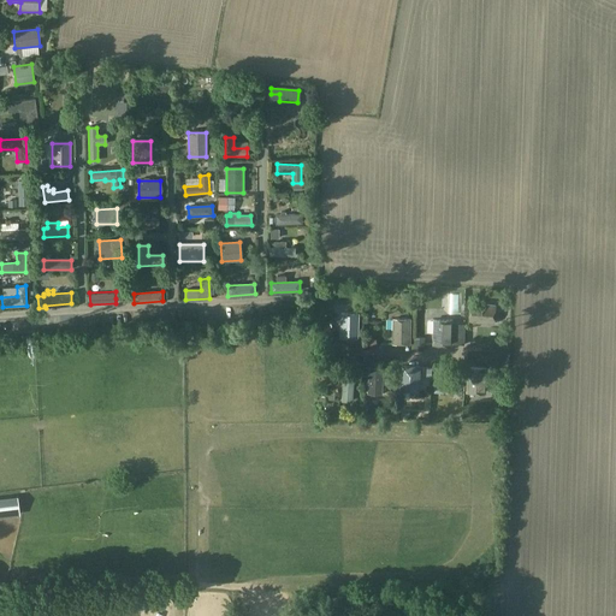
[(471,321),(495,324),(496,306),(472,304),(471,321)]
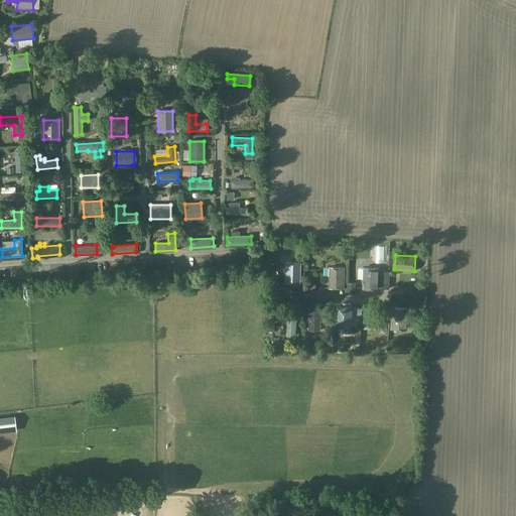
[(286,283),(300,283),(301,263),(286,263),(286,283)]
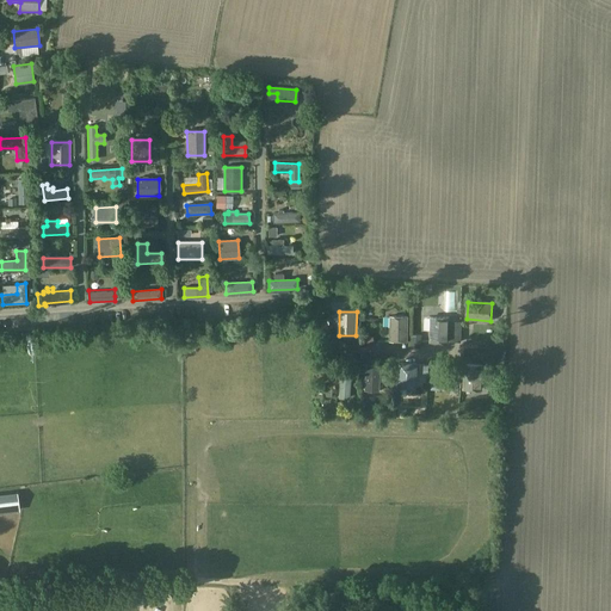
[(390,316),(390,340),(408,341),(408,318),(390,316)]
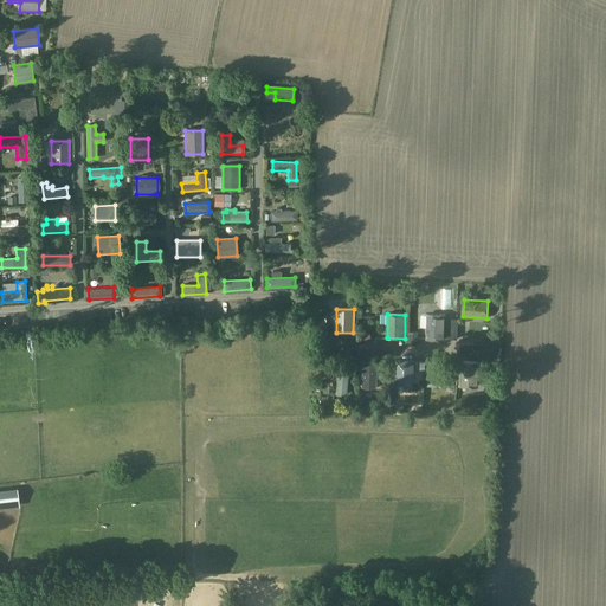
[(429,339),(445,340),(446,316),(429,315),(429,339)]
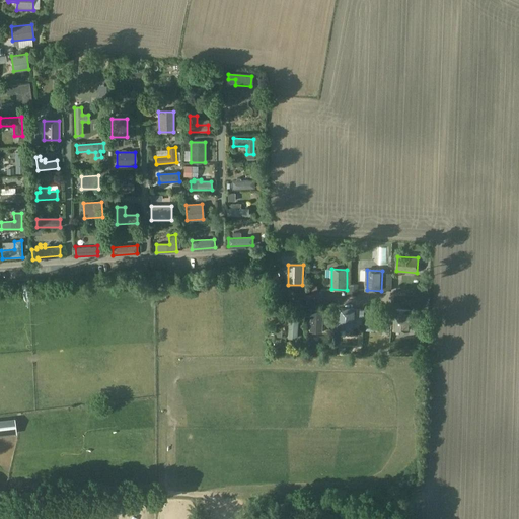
[(339,329),(350,329),(351,330),(354,330),(354,329),(355,326),(354,326),(355,309),(340,309),(339,329)]
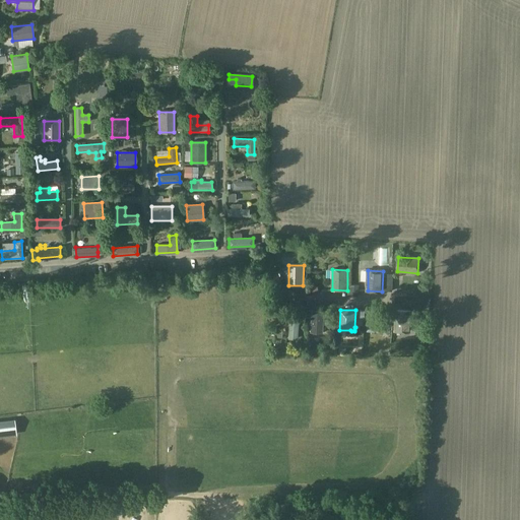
[(375,332),(376,319),(385,319),(385,312),(370,311),(368,331),(375,332)]
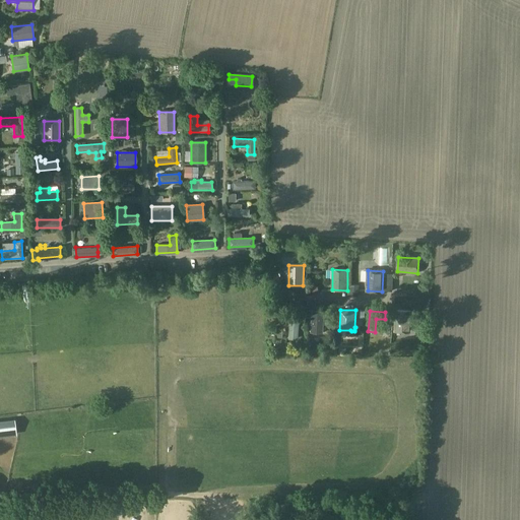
[(397,311),(395,331),(410,332),(411,311),(397,311)]
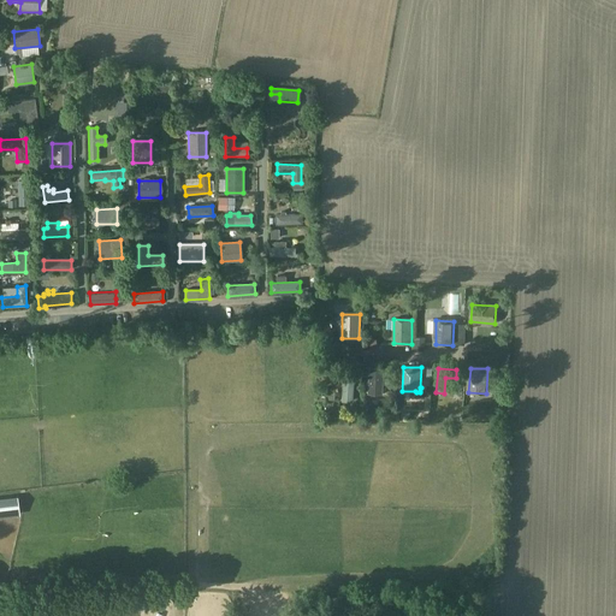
[(385,369),(369,369),(368,394),(384,395),(385,369)]
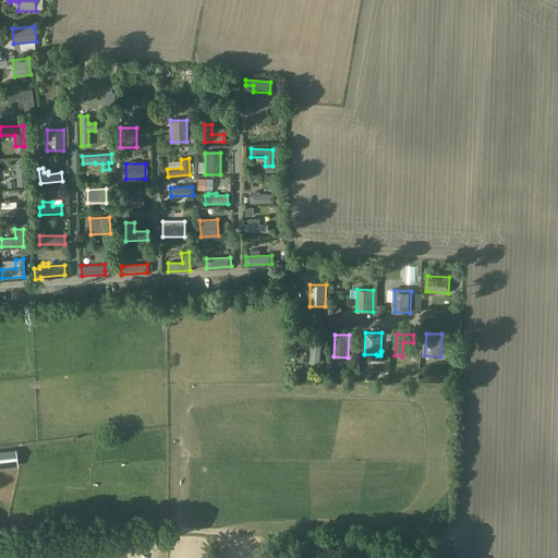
[(312,338),(311,364),(320,365),(323,339),(312,338)]
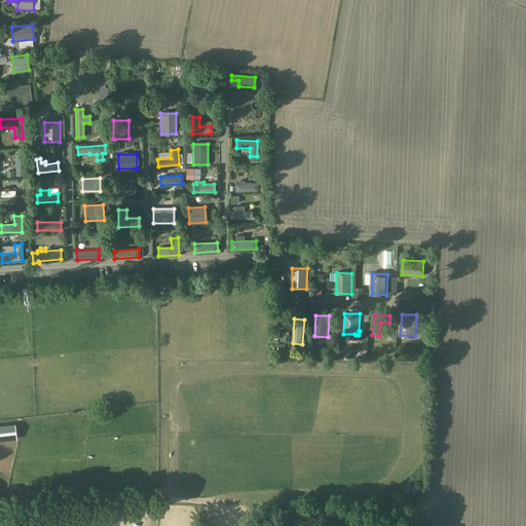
[(17,425),(0,427),(0,441),(20,439),(17,425)]
